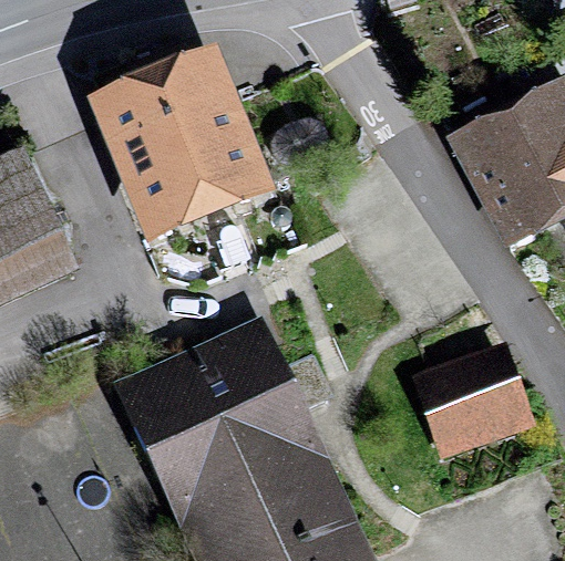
[(217,48),(88,101),(149,249),(278,196),(217,48)]
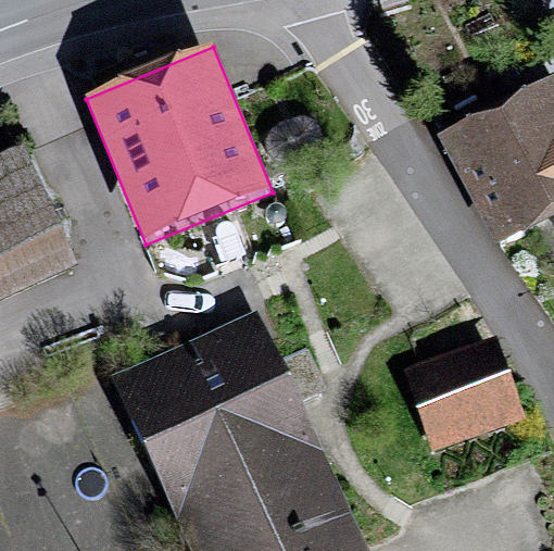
[(553,76),(439,136),(495,247),(553,216),(553,76)]
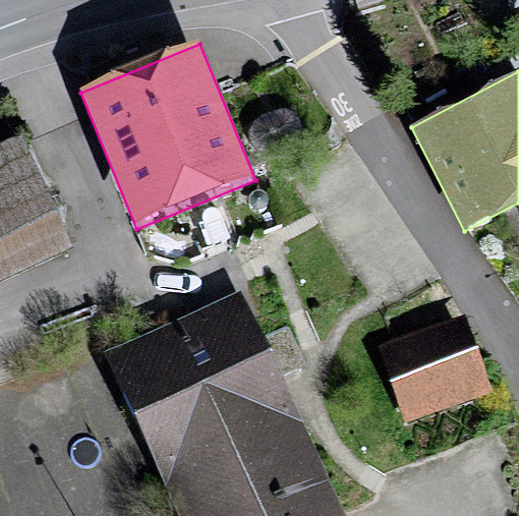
[(21,139),(0,149),(0,286),(73,254),(21,139)]
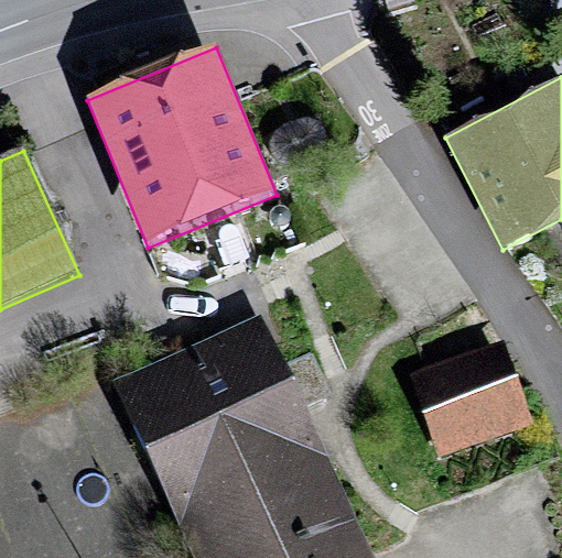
[(284,362),(262,313),(237,324),(217,332),(114,379),(121,396),(195,557),(375,557),(371,549),(306,408),(323,401),(337,394),(316,348),(298,356),(284,362)]
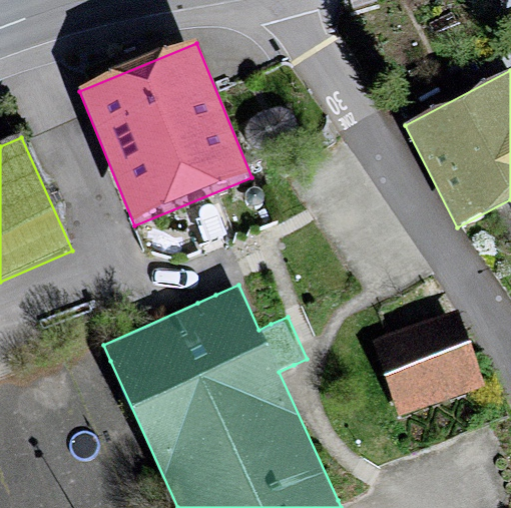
[(400,414),(484,385),(458,309),(380,336),(374,338),(400,414)]
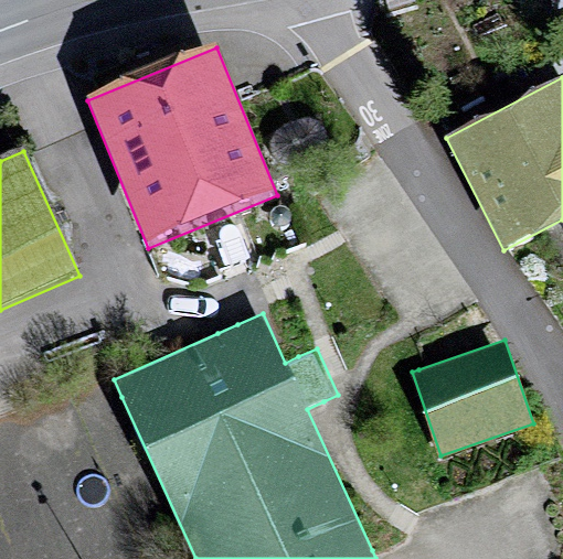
All buildings are outlined.
